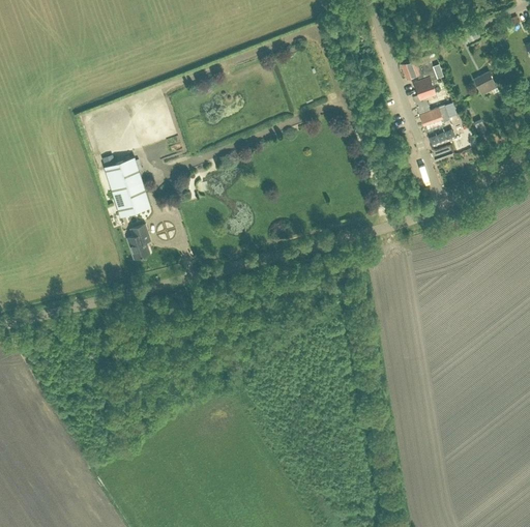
[(308,46),(316,41),(313,36),(305,39),(308,46)]
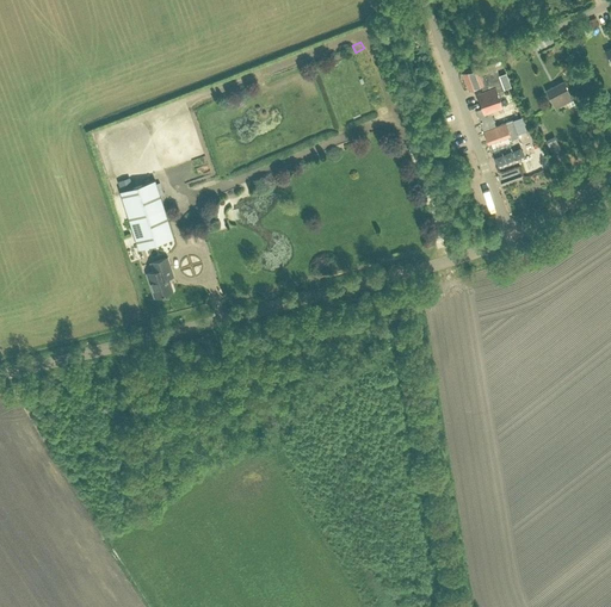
[(344,44),(322,51),(325,59),(346,50),(344,44)]
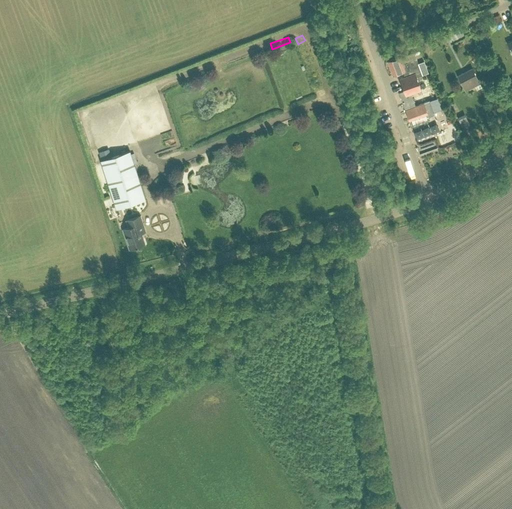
[(266,44),(260,48),(264,54),(270,51),(266,44)]
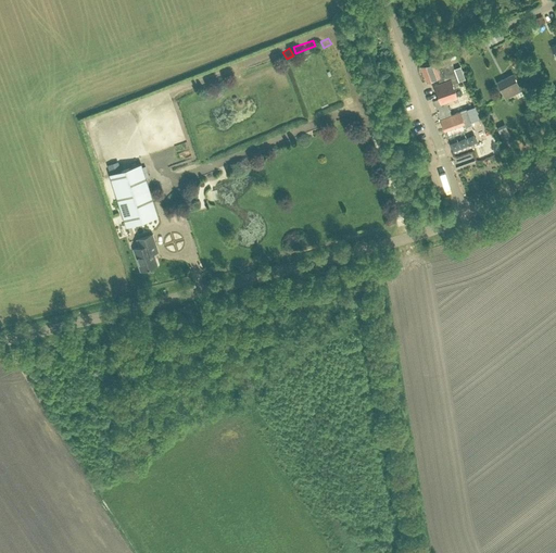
[(441,78),(443,84),(451,82),(452,85),(464,80),(455,57),(434,65),(433,64),(421,68),(422,75),(426,74),(429,83),(441,78)]
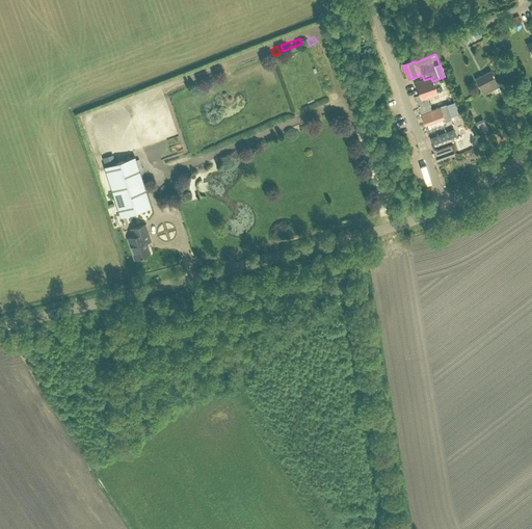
[(324,57),(316,60),(323,81),(331,78),(324,57)]
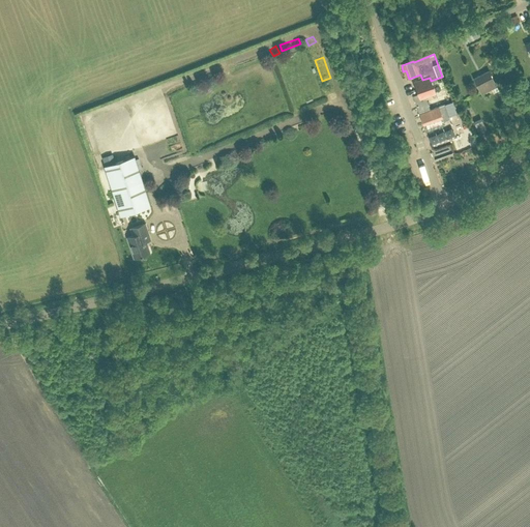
[(496,88),(489,74),(474,81),(481,95),(496,88)]
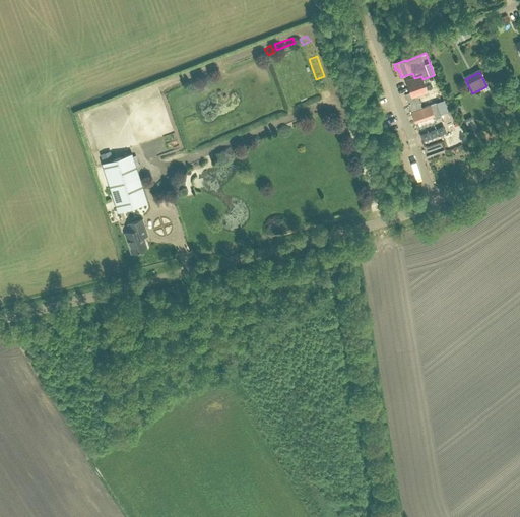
[(427,91),(423,79),(421,76),(414,78),(406,81),(410,93),(405,97),(415,125),(416,124),(418,129),(420,130),(435,125),(436,123),(435,120),(441,118),(440,115),(443,113),(440,105),(437,106),(436,105),(435,105),(433,100),(429,102),(431,107),(421,110),(416,98),(426,93),(428,99),(433,97),(431,90),(427,91)]
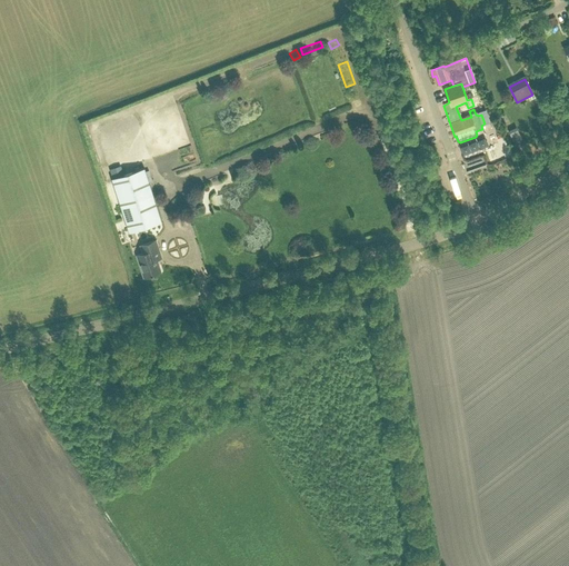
[(122,125),(118,127),(120,133),(136,127),(132,119),(122,122),(122,125)]
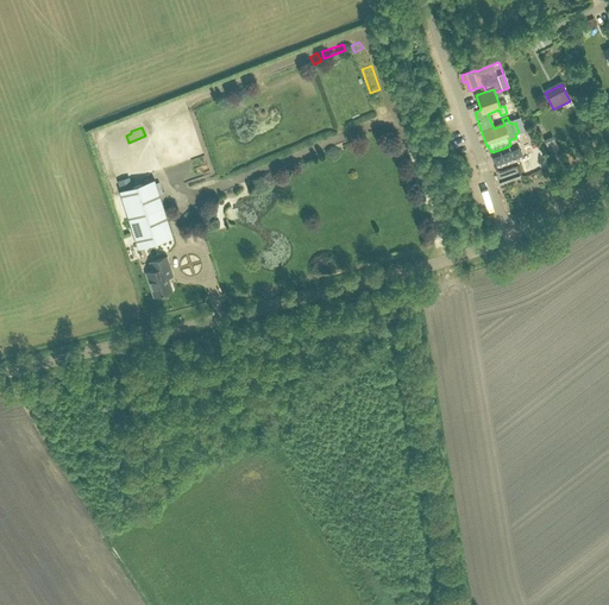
[(328,134),(315,138),(316,144),(331,140),(328,134)]
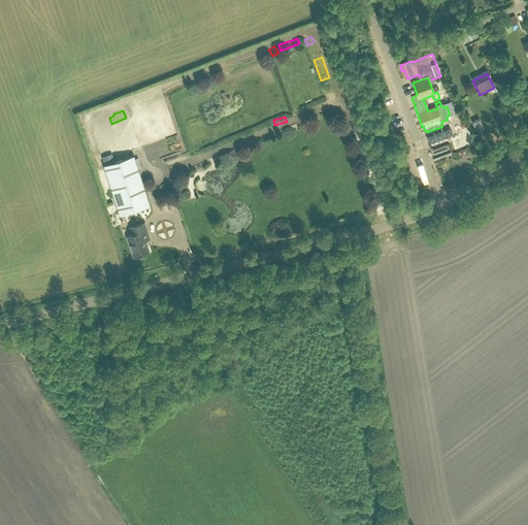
[(154,140),(166,137),(163,124),(151,127),(154,140)]
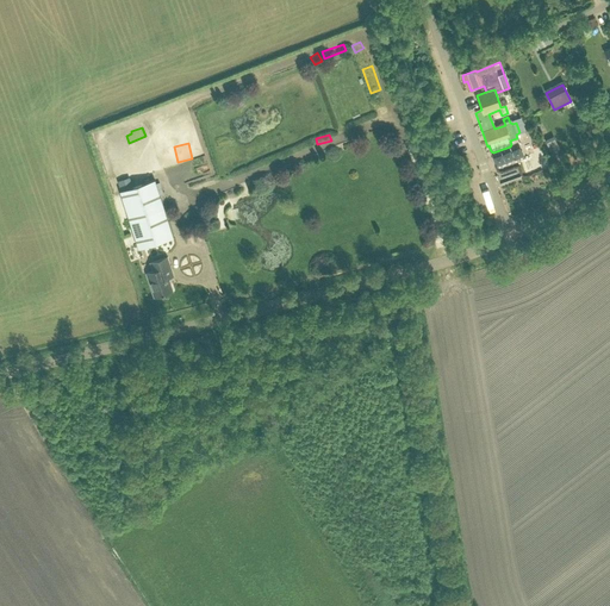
[(184,175),(198,172),(195,163),(181,167),(184,175)]
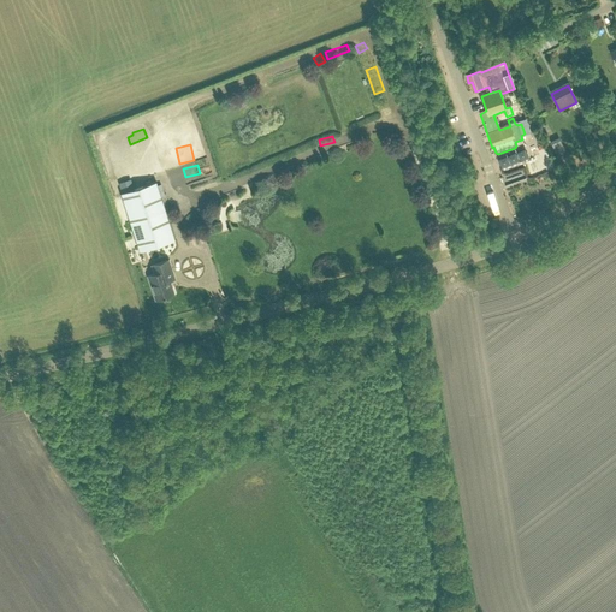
[(539,168),(544,178),(549,174),(544,166),(539,168)]
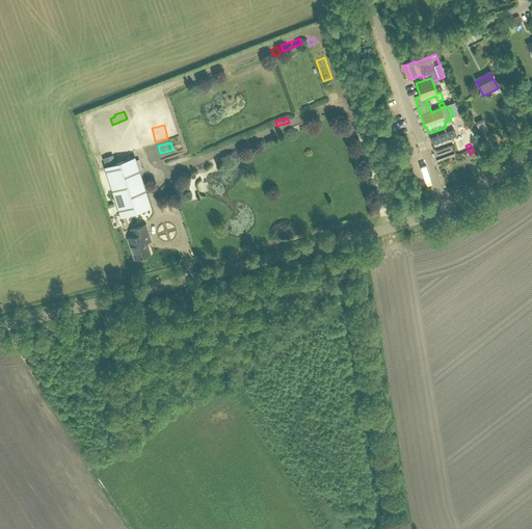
[(151,209),(135,159),(104,168),(121,218),(151,209)]
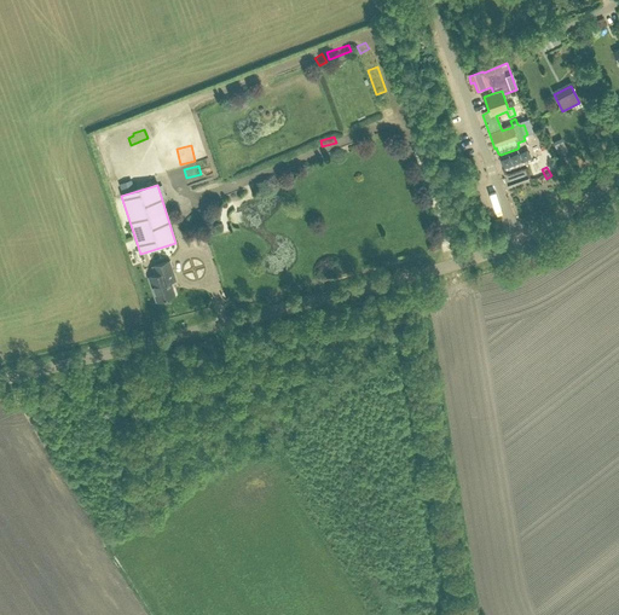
[(229,220),(239,218),(238,209),(226,212),(229,220)]
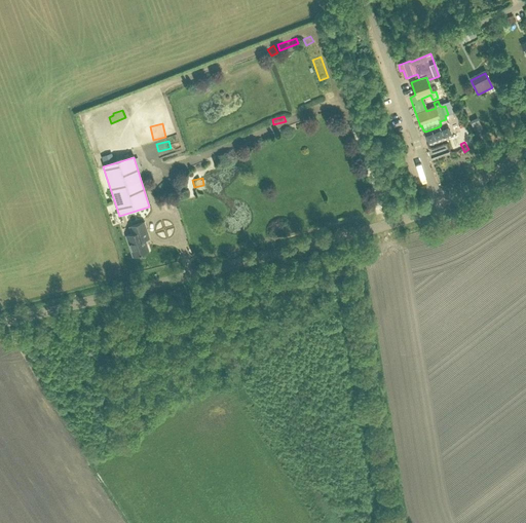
[(149,239),(144,224),(129,228),(132,235),(125,237),(133,258),(148,253),(145,240),(149,239)]
